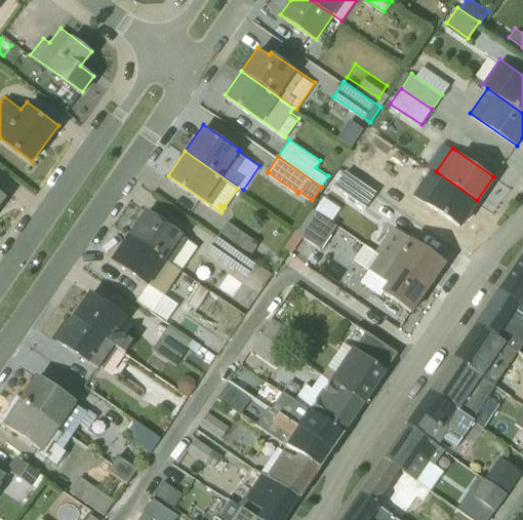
[(412,192),(460,224),(477,200),(430,167),(412,192)]
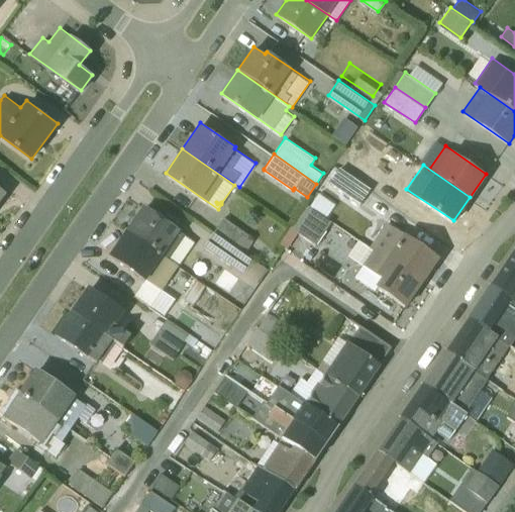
[(372,188),(341,166),(330,182),(361,203),(372,188)]
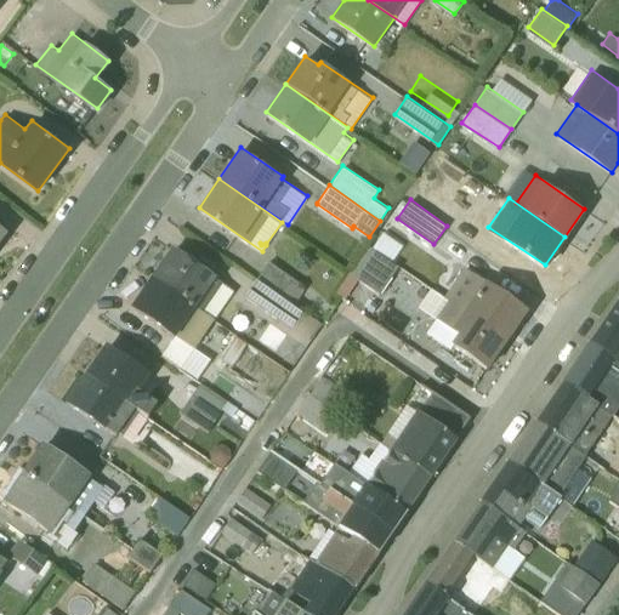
[(172,245),(152,275),(215,318),(236,289),(172,245)]
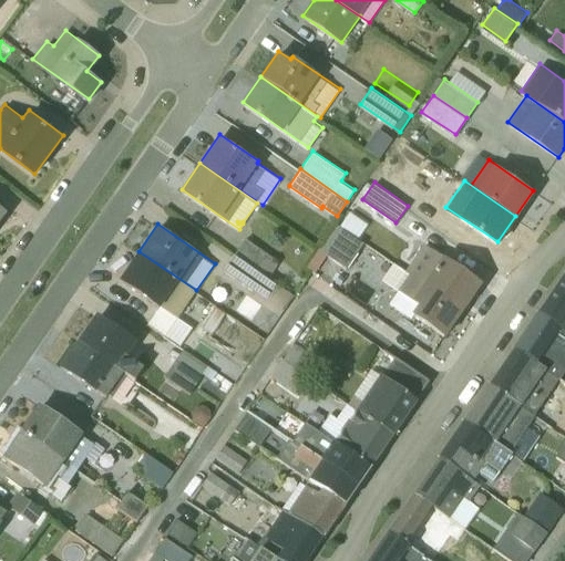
[(365,241),(338,224),(320,249),(347,267),(365,241)]
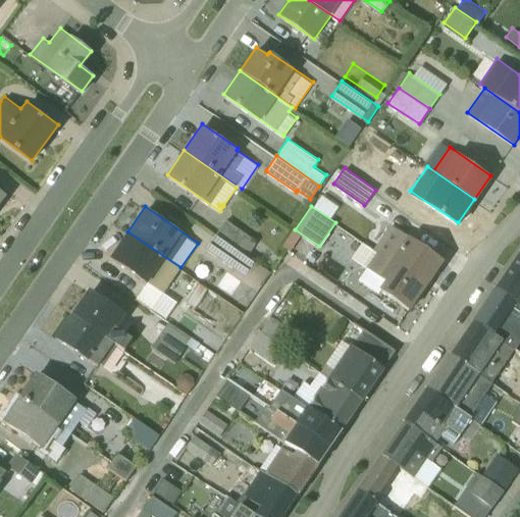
[(253,237),(226,218),(216,233),(242,252),(253,237)]
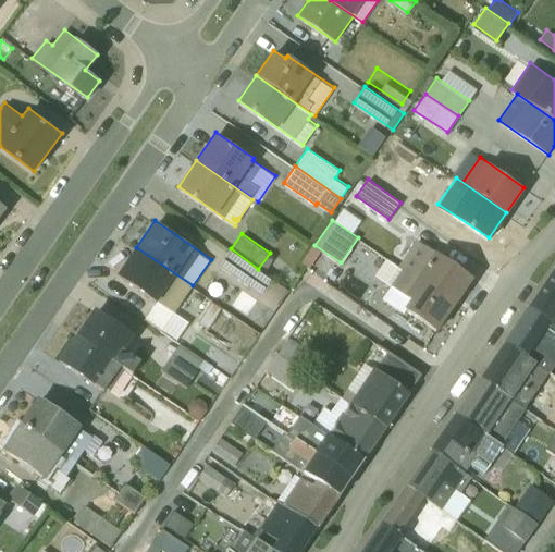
[(417,238),(398,265),(454,303),(473,277),(417,238)]
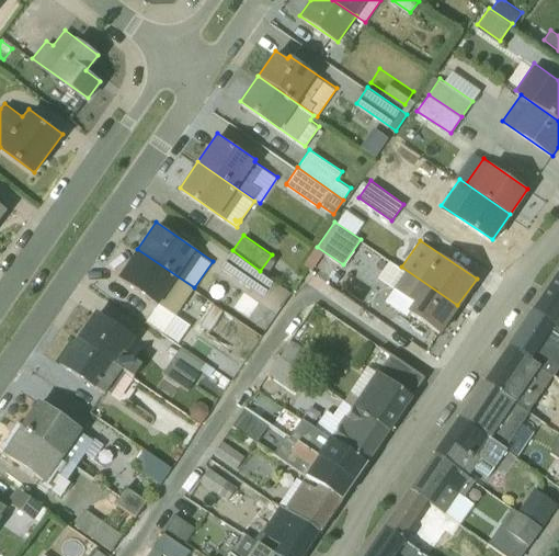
[(194,287),(137,249),(118,276),(157,303),(147,318),(179,340),(191,324),(177,314),(194,287)]
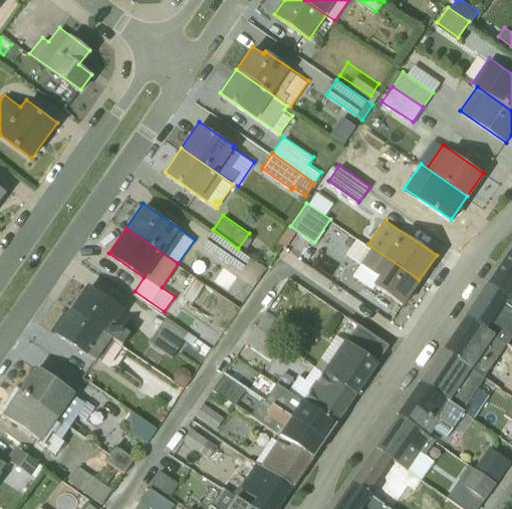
[(238,248),(213,229),(203,243),(257,281),(266,267),(238,248)]
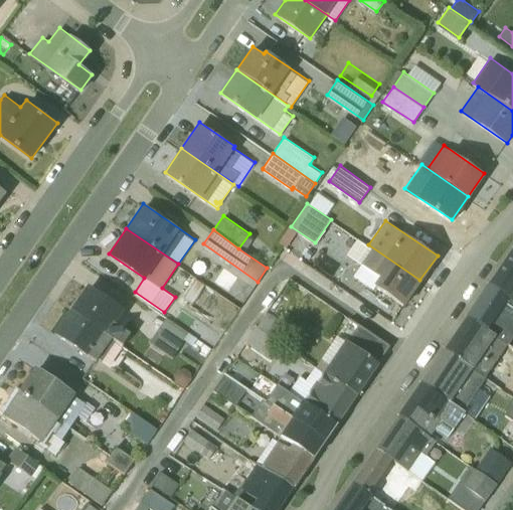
[(372,247),(362,263),(364,265),(356,276),(373,288),(376,285),(403,303),(419,280),(372,247)]
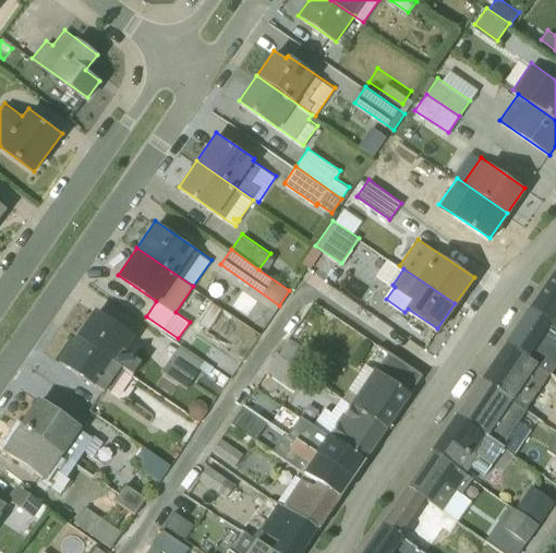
[(555,269),(531,307),(555,323),(555,269)]
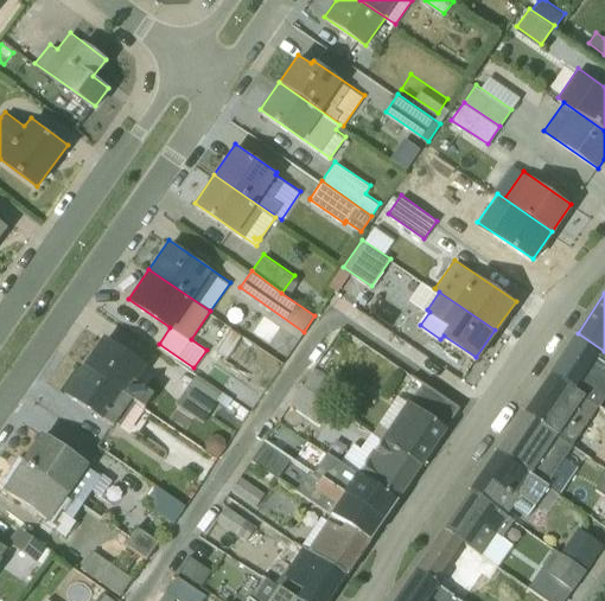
[(242,333),(231,326),(217,347),(228,355),(242,333)]
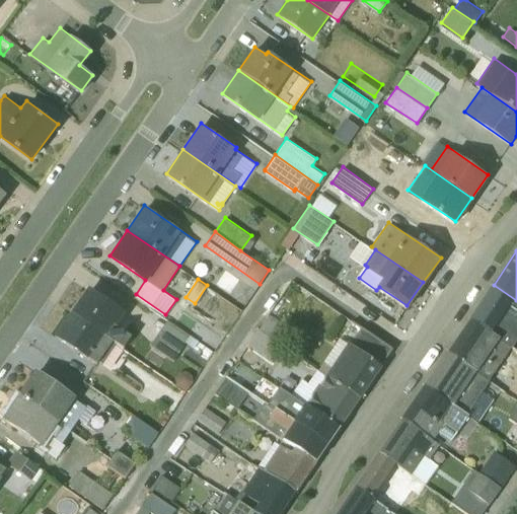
[(89,285),(72,310),(124,346),(131,335),(117,324),(126,311),(89,285)]
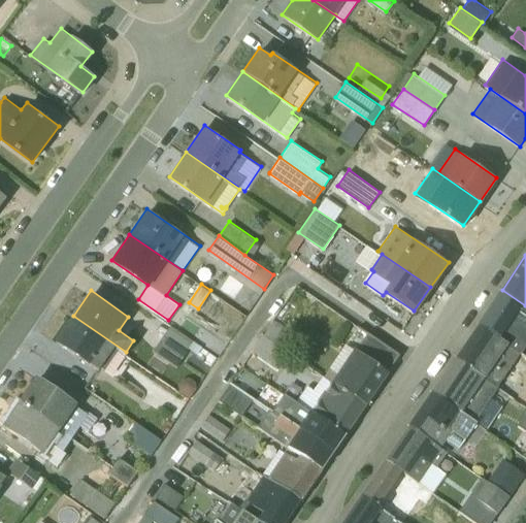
[(525,305),(502,290),(480,323),(521,352),(521,350),(525,341),(525,305)]
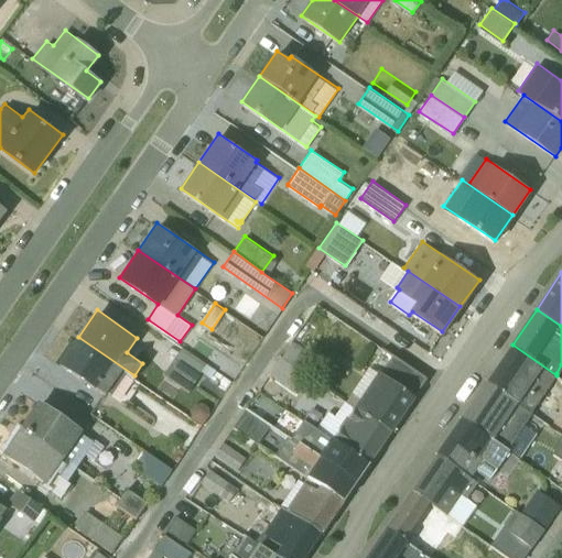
[(78,337),(60,363),(96,389),(97,387),(106,394),(109,390),(111,392),(127,402),(142,381),(78,337)]
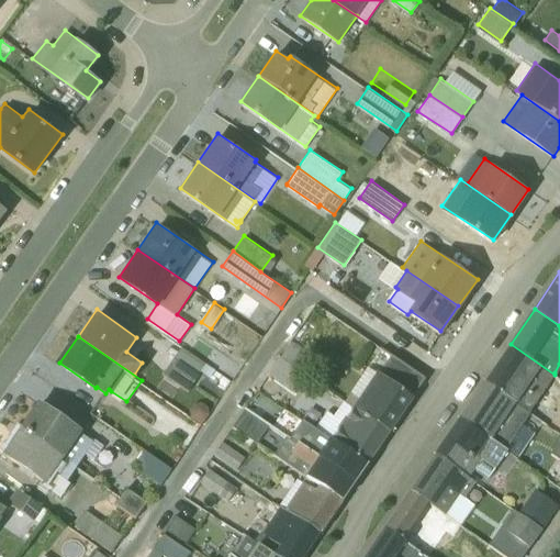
[(291,341),(280,356),(304,371),(314,355),(291,341)]
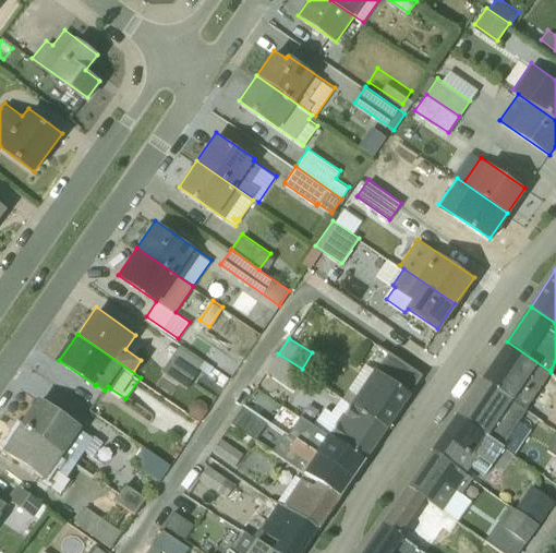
[(178,341),(164,368),(190,382),(204,355),(178,341)]
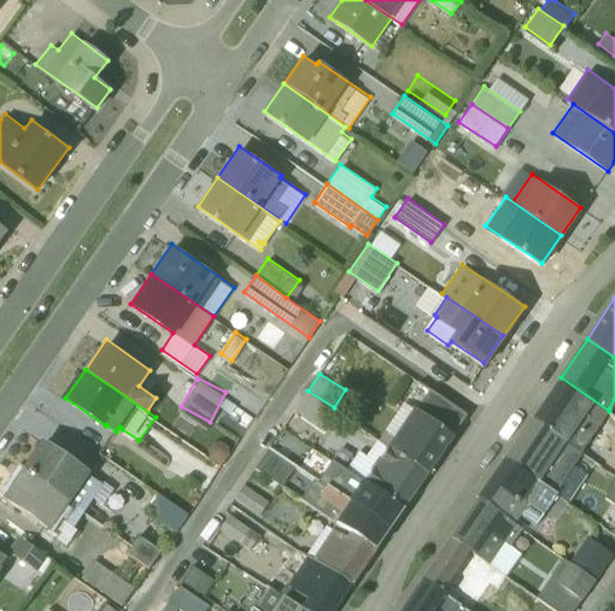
[(561,377),(533,417),(583,450),(609,411),(561,377)]
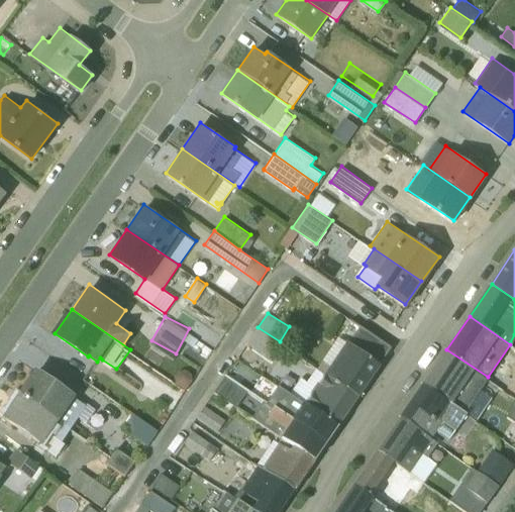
[(323,360),(318,368),(358,394),(392,345),(361,324),(348,342),(346,341),(331,365),(323,360)]
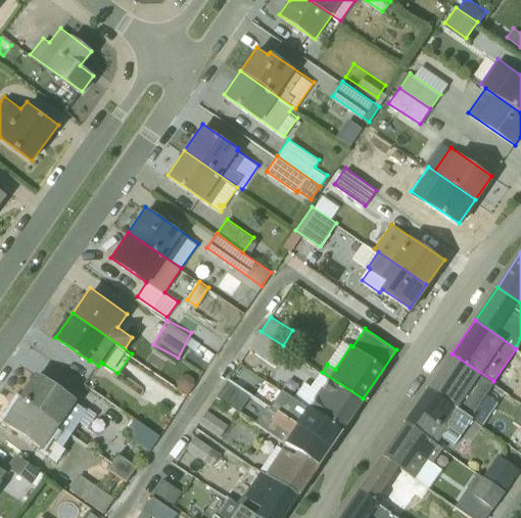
[(286,347),(261,331),(250,345),(276,363),(286,347)]
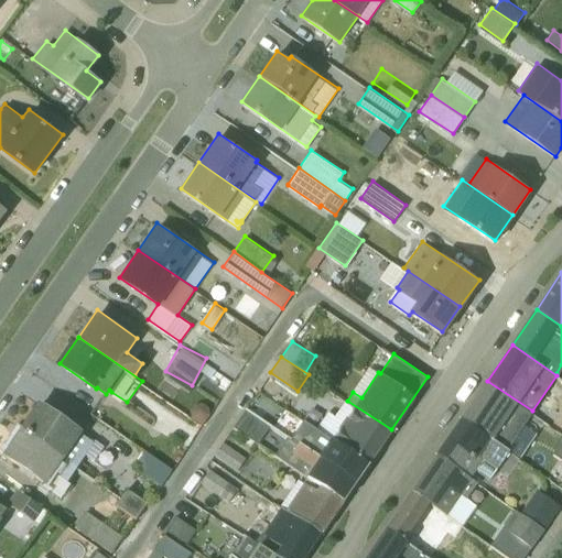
[(532,411),(487,381),(463,416),(508,448),(532,411)]
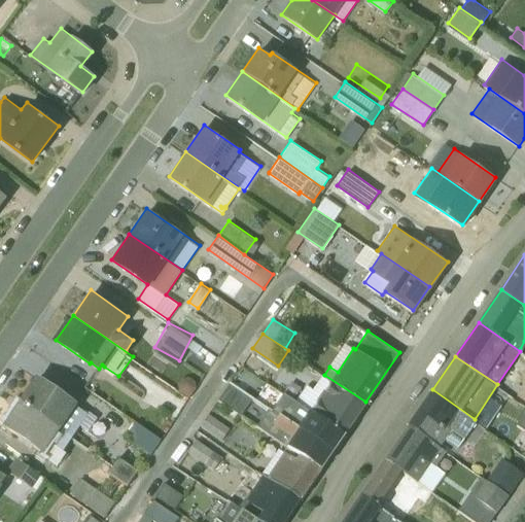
[(239,370),(232,381),(252,395),(260,384),(239,370)]
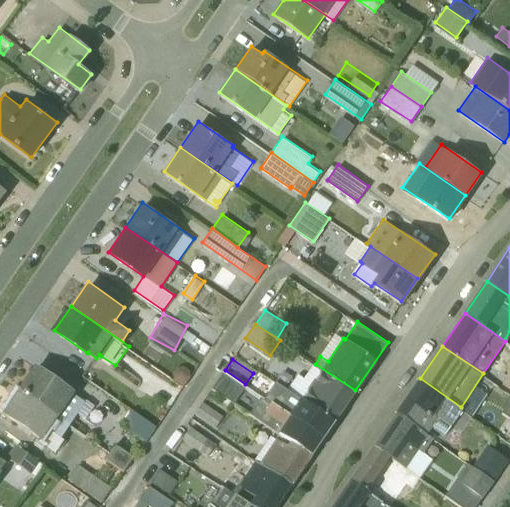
[(19,387),(70,423),(86,400),(75,391),(75,390),(35,363),(19,387)]
